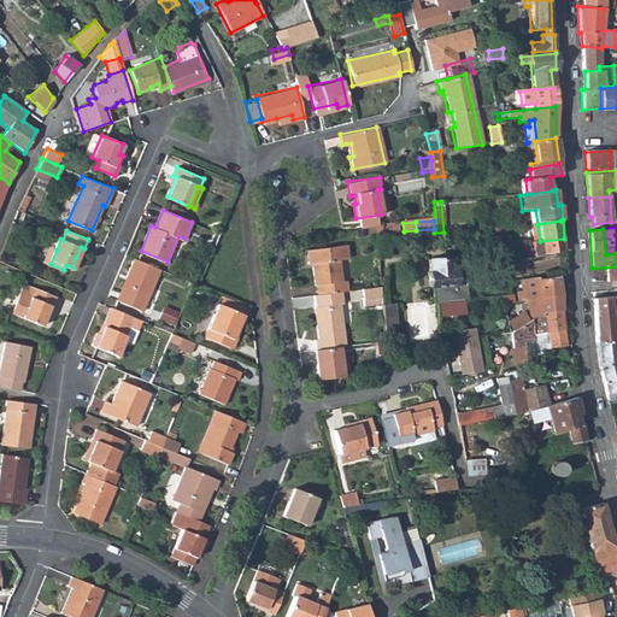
[(492,247),(501,246),(500,234),(489,234),(492,247)]
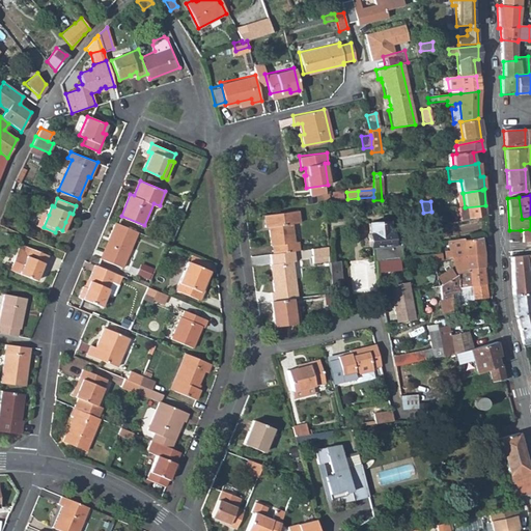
[(147,219),(152,221),(158,206),(152,205),(147,219)]
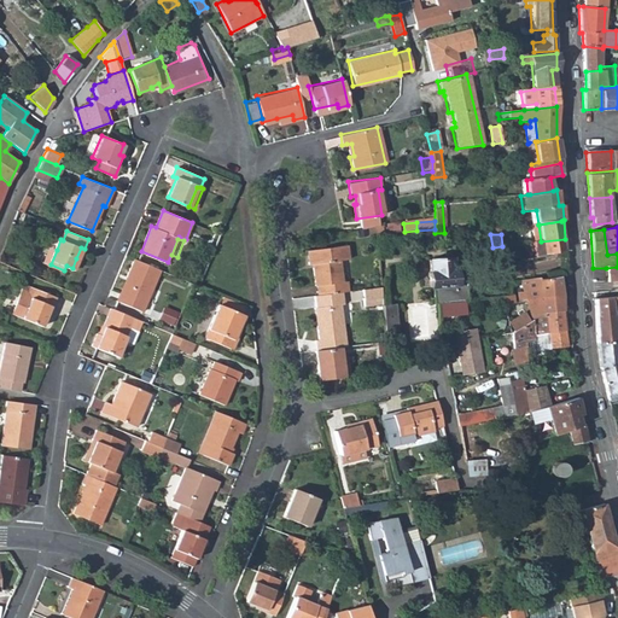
[(532,243),(535,258),(546,255),(566,251),(565,239),(541,242),(532,243)]
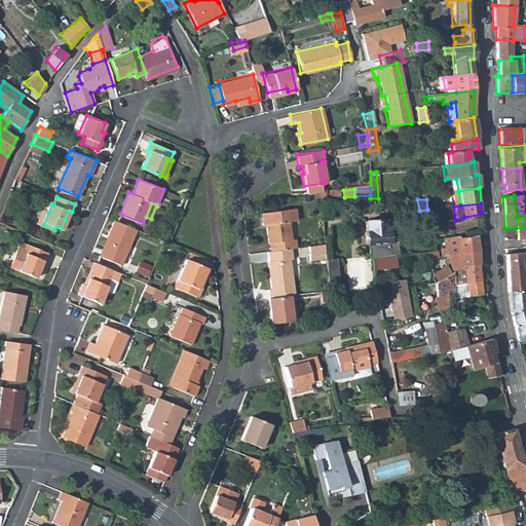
[(266,246),(268,254),(285,251),(294,249),(292,239),(288,240),(285,224),(292,222),(290,210),(256,217),(258,229),(261,228),(264,246),(266,246)]
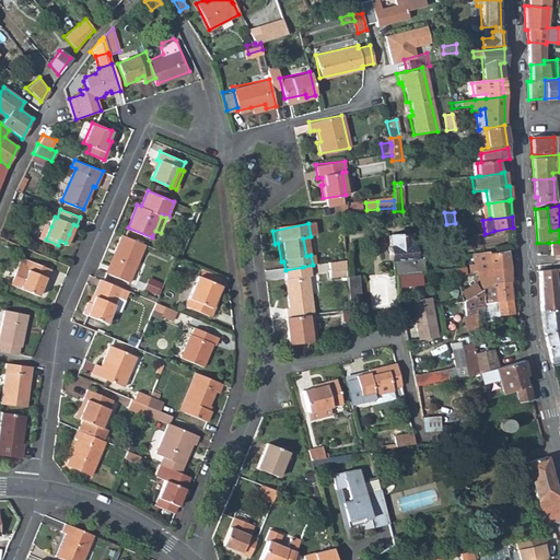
[(43,238),(46,240),(51,226),(48,224),(43,238)]
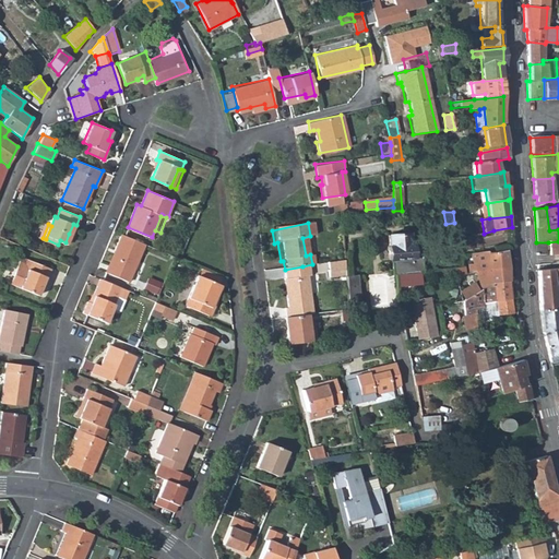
[(129,282),(145,244),(121,234),(116,250),(117,251),(110,263),(109,263),(106,272),(129,282)]
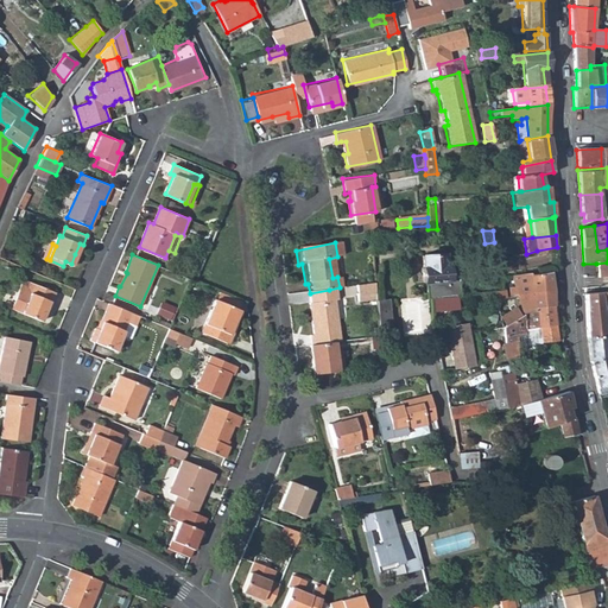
[(418,283),(422,283),(423,283),(425,299),(458,297),(456,280),(447,280),(445,266),(444,266),(443,255),(416,258),(418,283)]
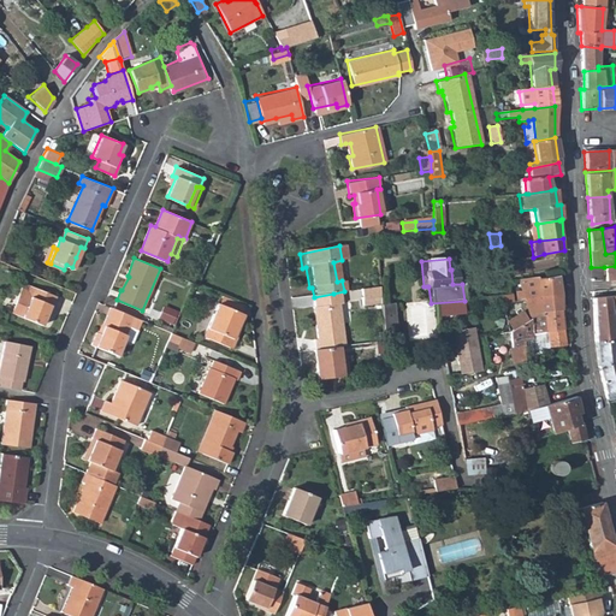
[(615,266),(604,267),(605,282),(615,280),(615,266)]
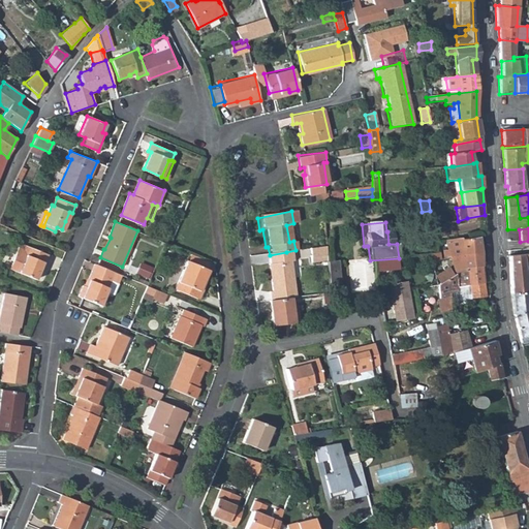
[(481,253),(477,237),(462,241),(460,239),(445,241),(446,251),(442,252),(443,261),(448,260),(452,275),(456,274),(467,271),(481,267),(481,253)]
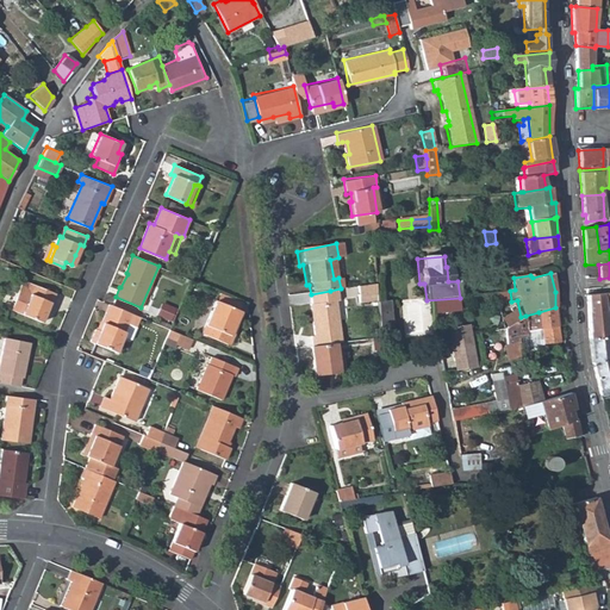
[(20,282),(10,307),(41,321),(49,302),(50,302),(55,291),(29,280),(26,285),(20,282)]
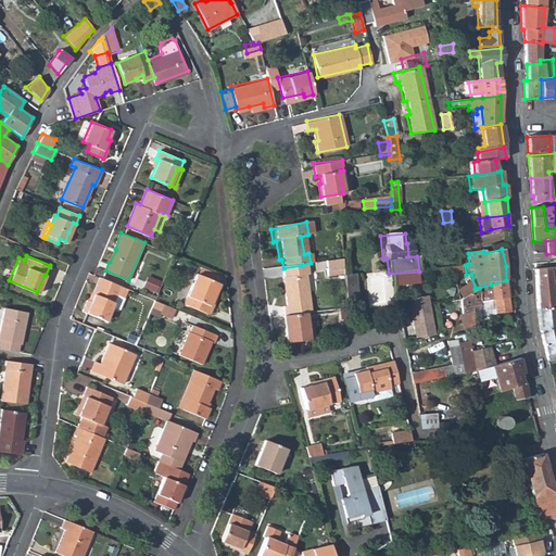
[(327,277),(341,274),(340,256),(324,260),(327,277)]
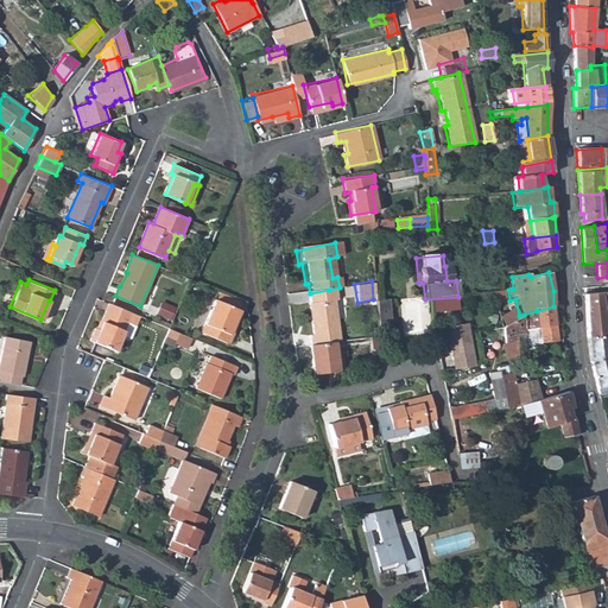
[(310,293),(306,293),(309,306),(331,302),(329,290),(310,293)]
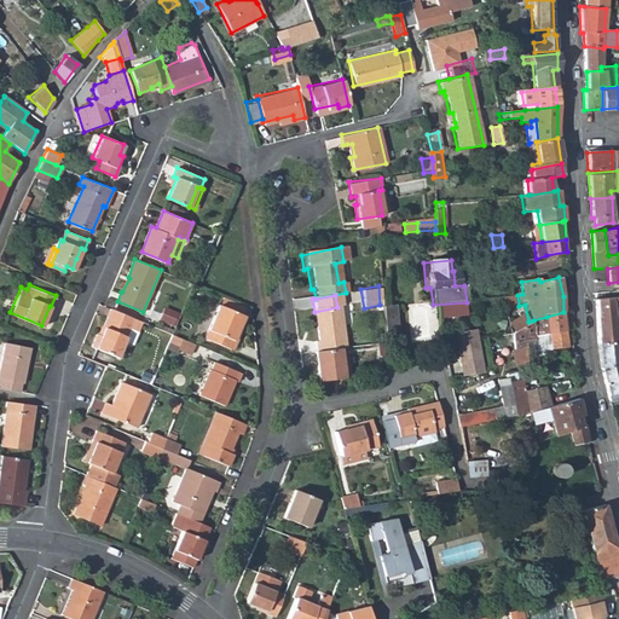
[(248,306),(224,296),(220,305),(243,314),(248,306)]
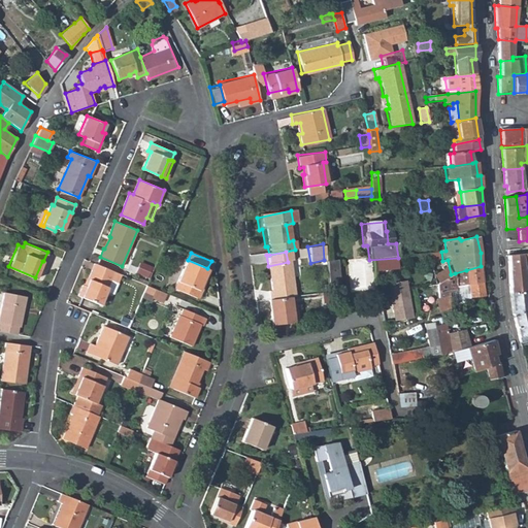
[(436,253),(434,254),(425,255),(426,258),(428,258),(429,262),(437,260),(436,253)]
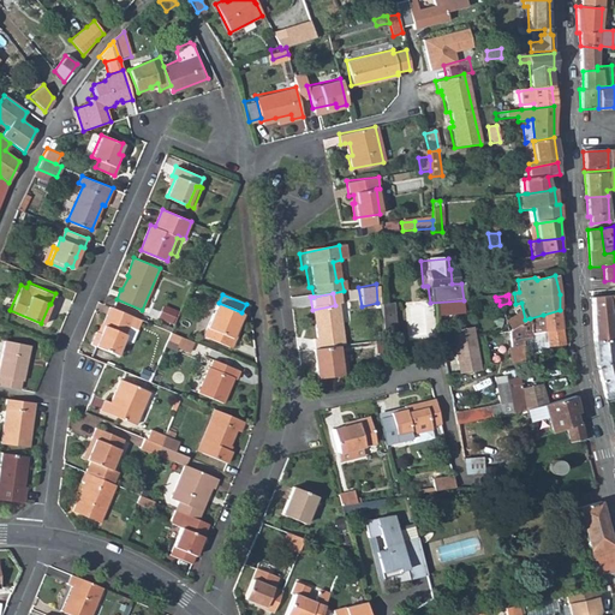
[(614,320),(609,321),(609,308),(608,297),(591,298),(593,341),(614,341),(614,340),(614,320)]
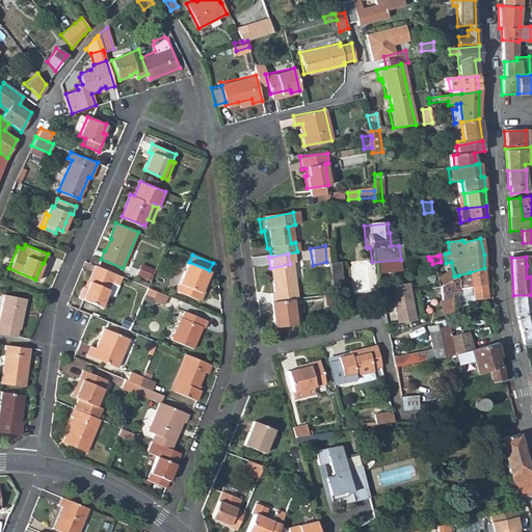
[(188,262),(177,290),(201,299),(204,292),(202,291),(210,271),(209,270),(189,262),(188,262)]
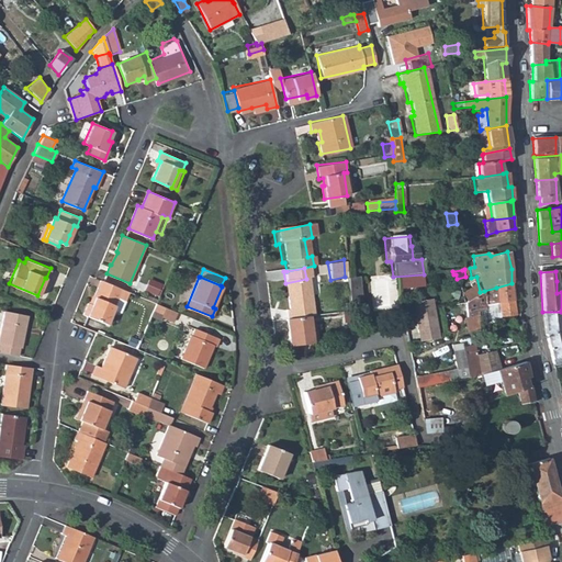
[(150,278),(146,290),(159,295),(164,283),(150,278)]
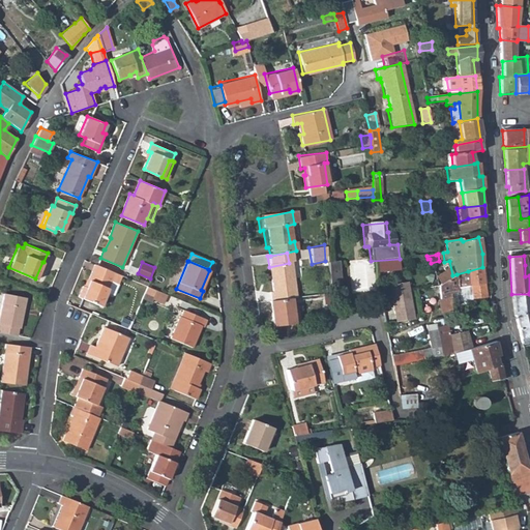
[(337,262),(325,263),(327,284),(339,283),(337,262)]
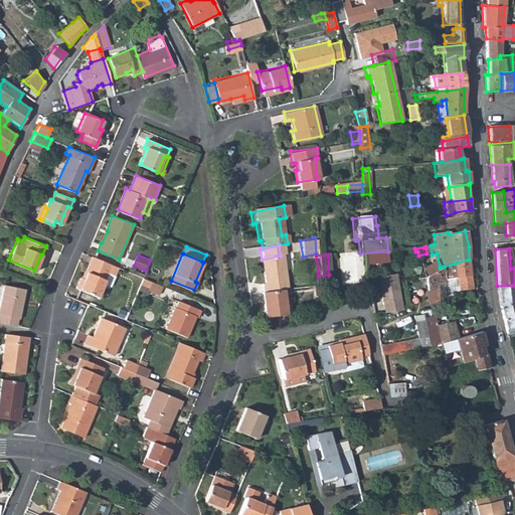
[(263,287),(265,295),(281,291),(288,290),(282,255),(281,255),(262,260),(261,260),(266,287),(263,287)]
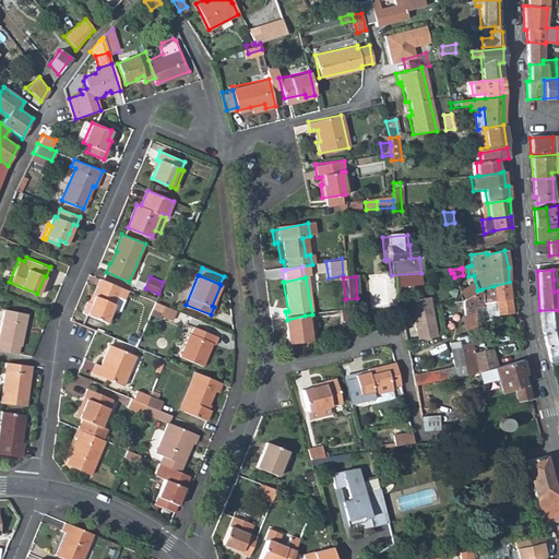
[(122,297),(126,289),(100,278),(94,295),(95,296),(93,302),(90,301),(87,300),(82,312),(107,322),(114,308),(121,311),(127,298),(122,297)]
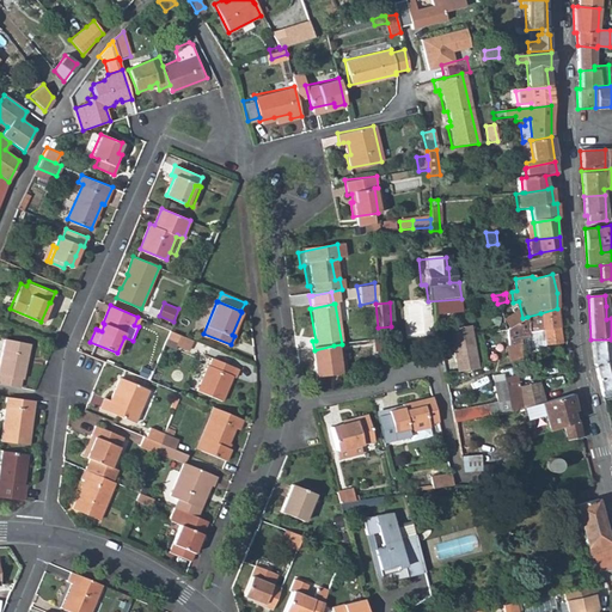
[(562,344),(557,308),(540,313),(544,338),(544,346),(562,344)]
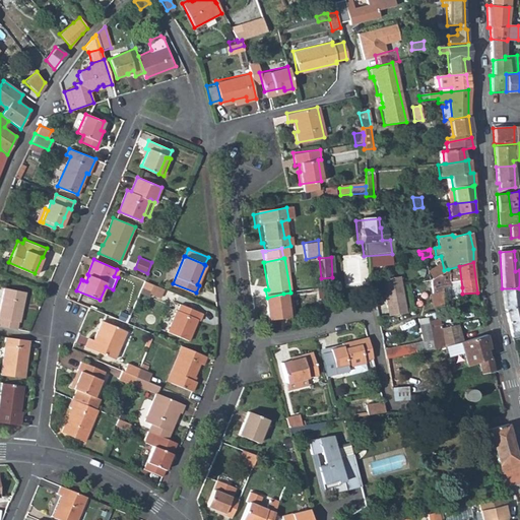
[(208,266),(205,265),(197,284),(199,285),(208,266)]
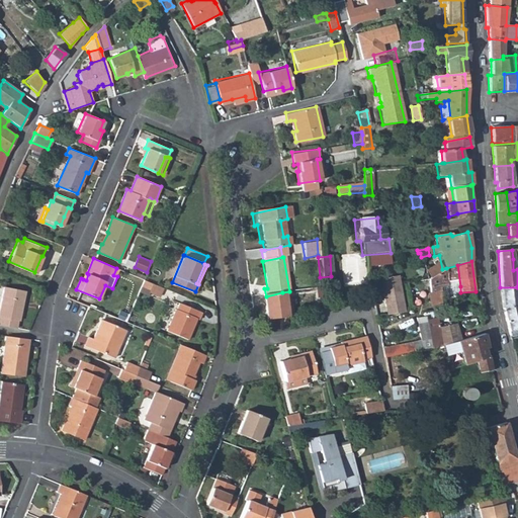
[(422,272),(427,279),(439,271),(435,264),(422,272)]
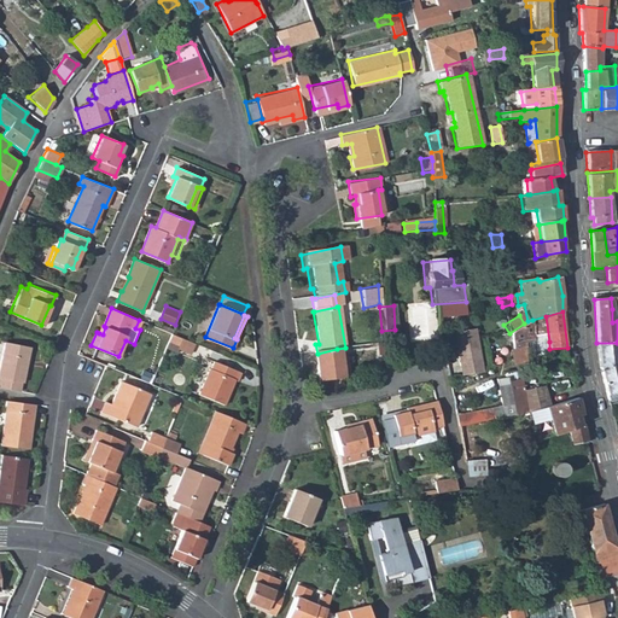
[(535,339),(536,345),(536,351),(549,349),(549,342),(546,316),(532,320),(535,339)]
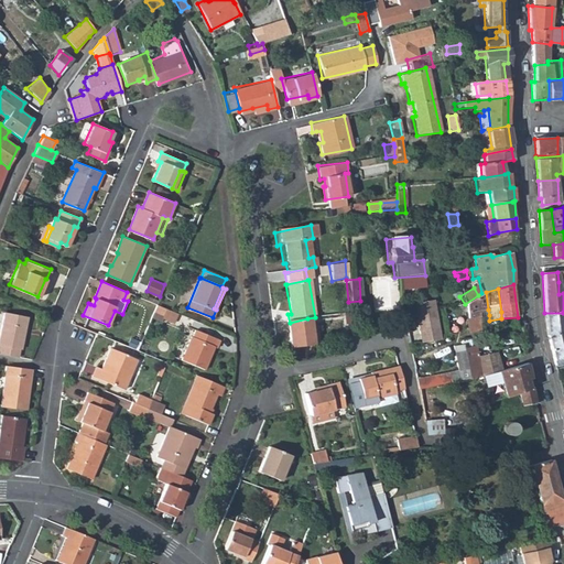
[(479,312),(488,310),(486,292),(481,293),(478,295),(465,304),(468,325),(468,327),(472,327),(472,324),(477,323),(476,318),(480,317),(479,312)]
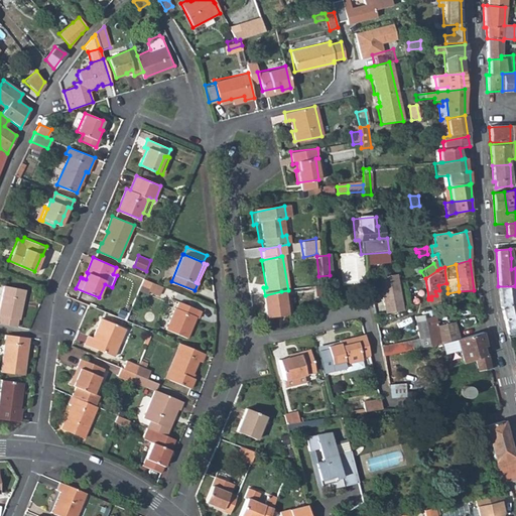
[(393,274),(375,278),(381,306),(386,305),(388,312),(400,310),(393,274)]
